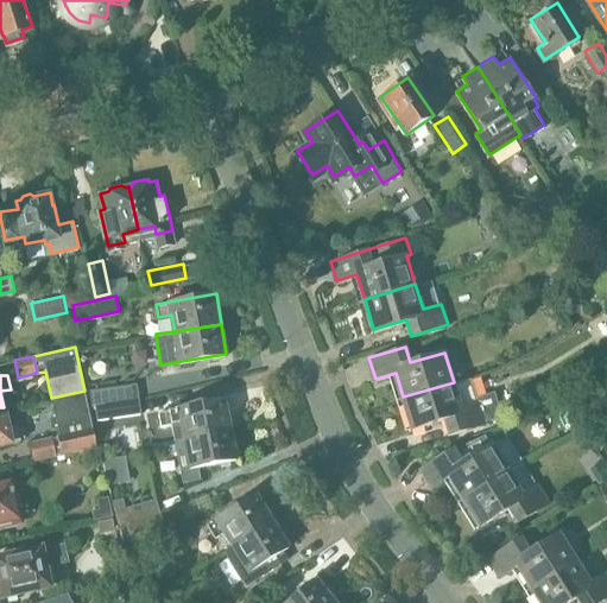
[(454,382),(403,397),(412,429),(444,418),(449,433),(486,423),(485,419),(503,414),(495,391),(478,395),(472,376),(454,382)]
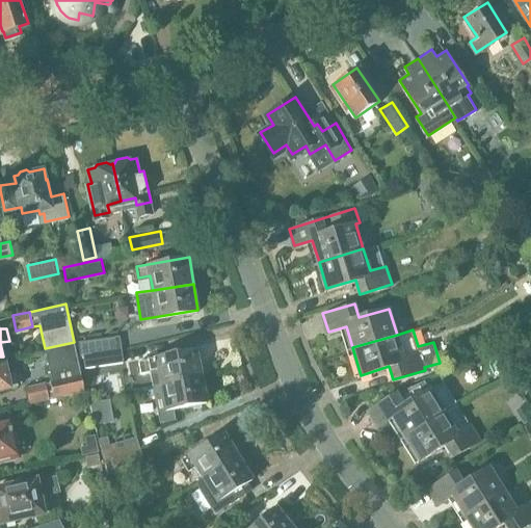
[(81,339),(82,351),(122,346),(120,334),(81,339)]
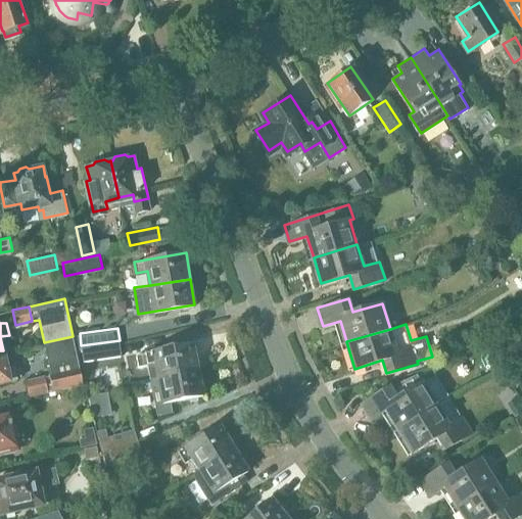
[(49,374),(52,389),(83,382),(73,336),(44,342),(51,374),(49,374)]
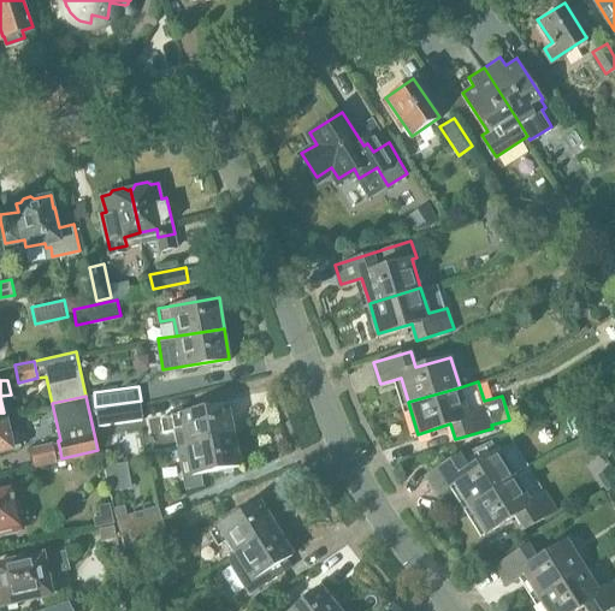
[(143,416),(141,401),(95,407),(98,422),(143,416)]
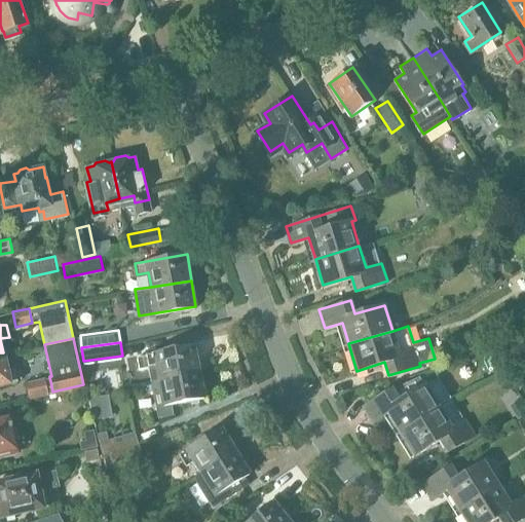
[(140,367),(148,366),(150,378),(158,376),(159,379),(199,371),(194,345),(138,356),(140,367)]
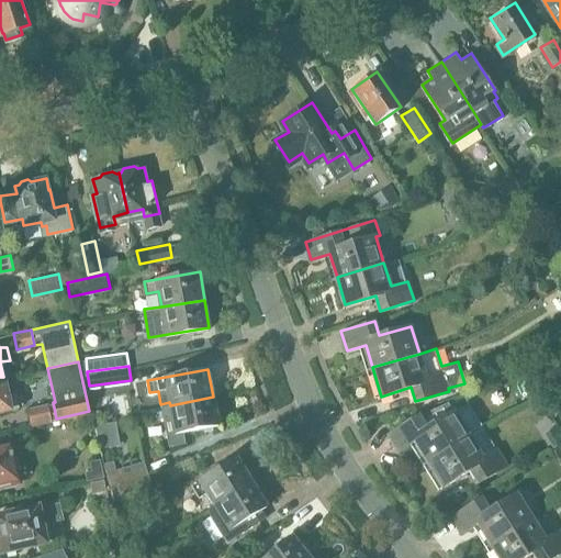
[(3,377),(0,377),(0,409),(19,405),(15,392),(7,393),(3,377)]
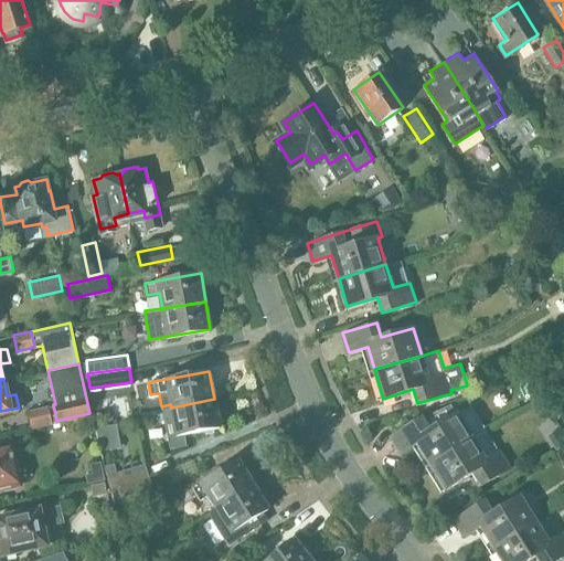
[(187,444),(184,433),(220,426),(214,399),(171,408),(170,404),(161,406),(169,447),(187,444)]
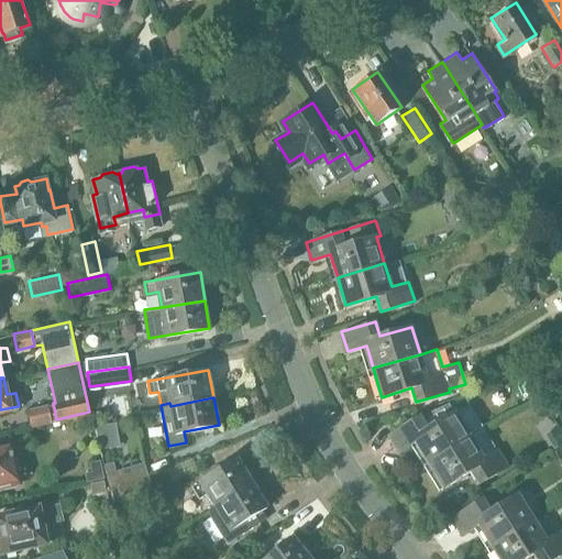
[(420,416),(389,435),(400,451),(416,442),(428,462),(470,437),(448,402),(420,416)]
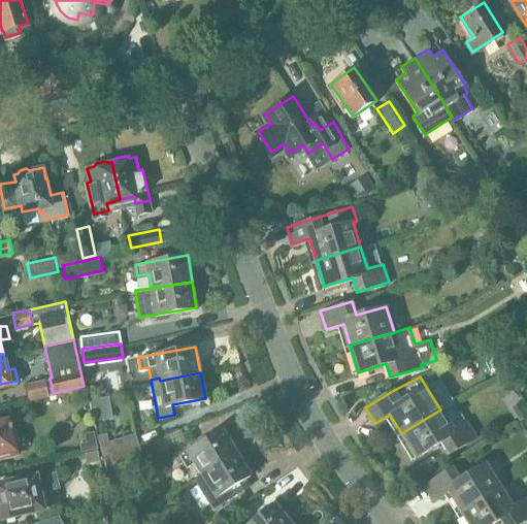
[(25,383),(29,398),(48,394),(45,379),(25,383)]
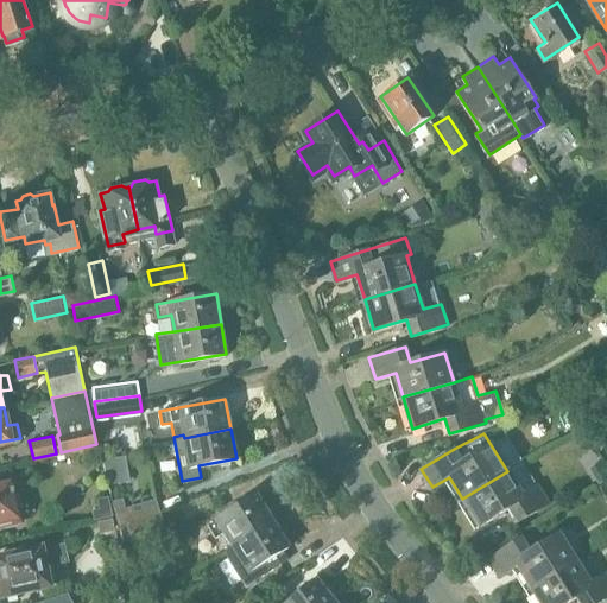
[(522,493),(507,471),(462,499),(479,526),(510,507),(518,521),(550,501),(538,482),(522,493)]
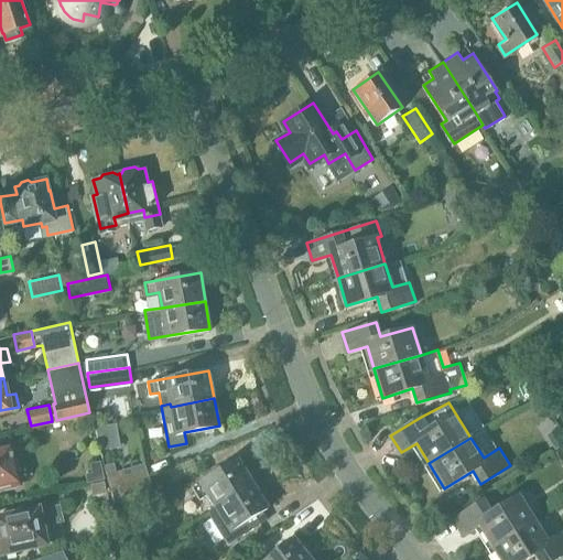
[(0,485),(19,481),(11,444),(0,447),(0,485)]
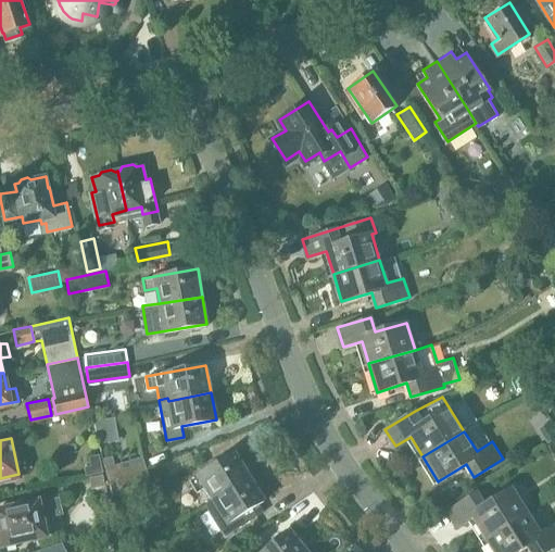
[(204,486),(212,498),(249,475),(248,473),(250,471),(248,464),(244,459),(239,455),(237,455),(235,452),(191,479),(198,490),(204,486)]
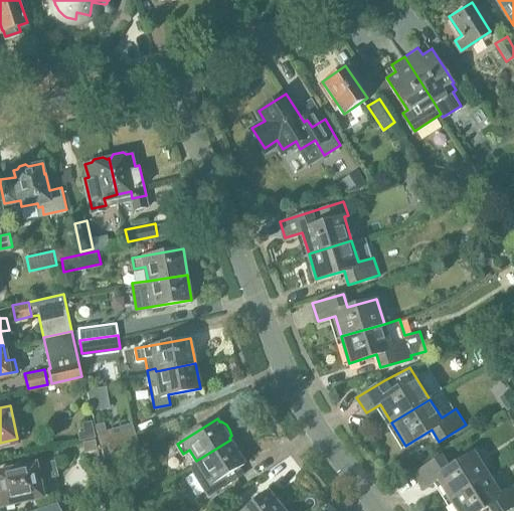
[(84,430),(78,431),(79,439),(95,435),(92,419),(82,421),(84,430)]
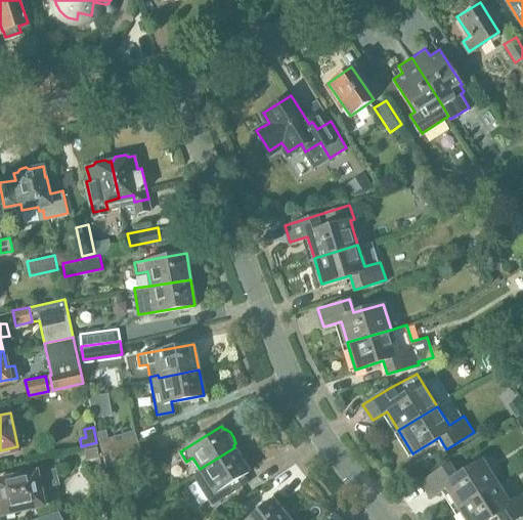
[(98,430),(100,439),(107,437),(109,437),(106,428),(98,430)]
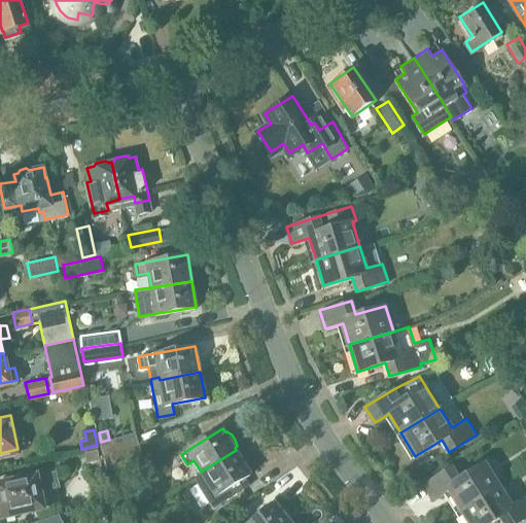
[(101,442),(100,443),(103,454),(110,451),(139,443),(135,431),(109,440),(108,440),(101,442)]
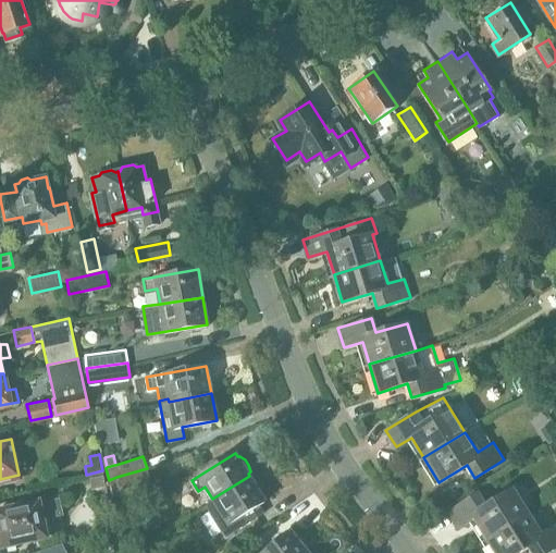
[(147,468),(116,477),(122,495),(123,496),(153,487),(147,468)]
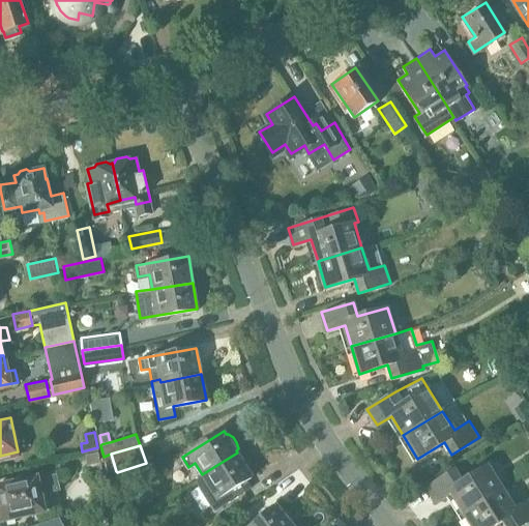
[(98,450),(85,453),(87,464),(100,461),(98,450)]
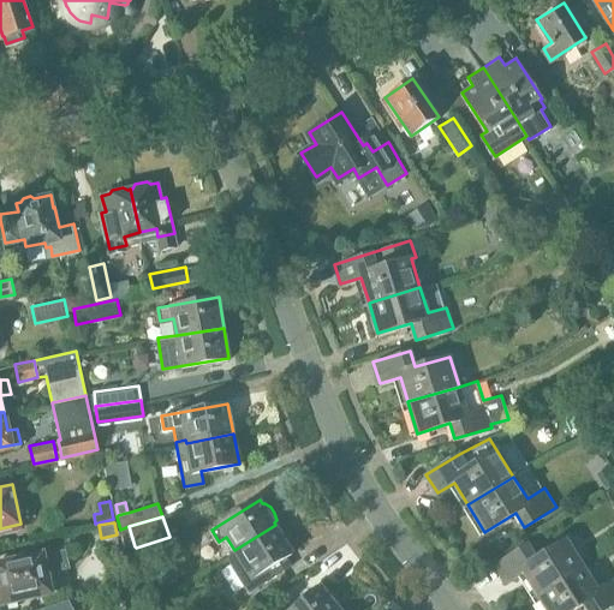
[(129,526),(120,530),(125,549),(135,546),(129,526)]
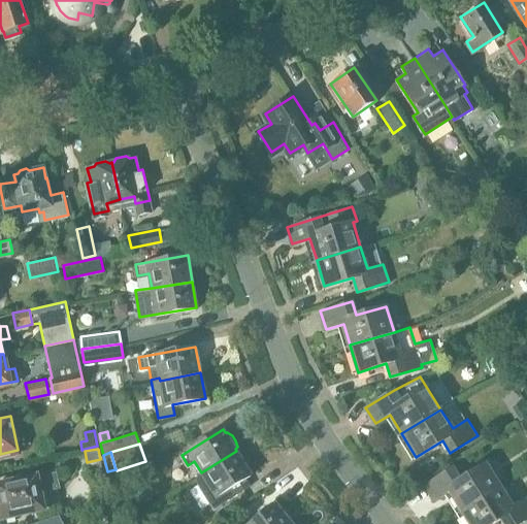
[(251,475),(237,452),(202,473),(201,472),(195,477),(215,508),(245,488),(240,481),(251,475)]
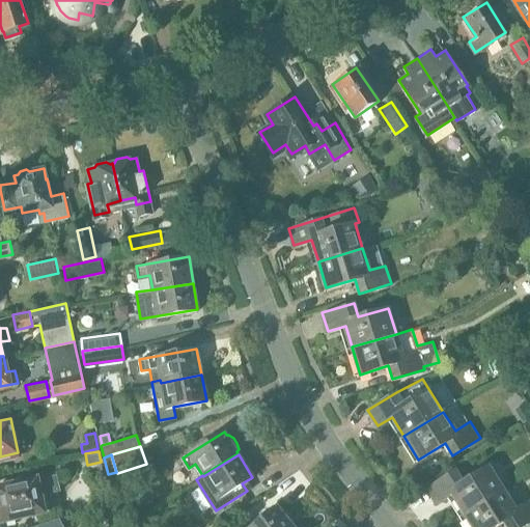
[(452,494),(465,514),(504,489),(489,465),(464,480),(456,469),(427,487),(438,502),(452,494)]
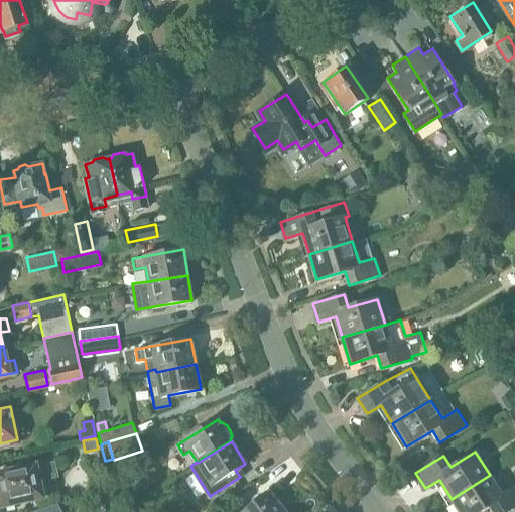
[(54,462),(46,463),(36,465),(23,468),(23,466),(8,470),(8,471),(0,472),(0,503),(1,503),(2,505),(43,497),(39,480),(57,476),(54,462)]
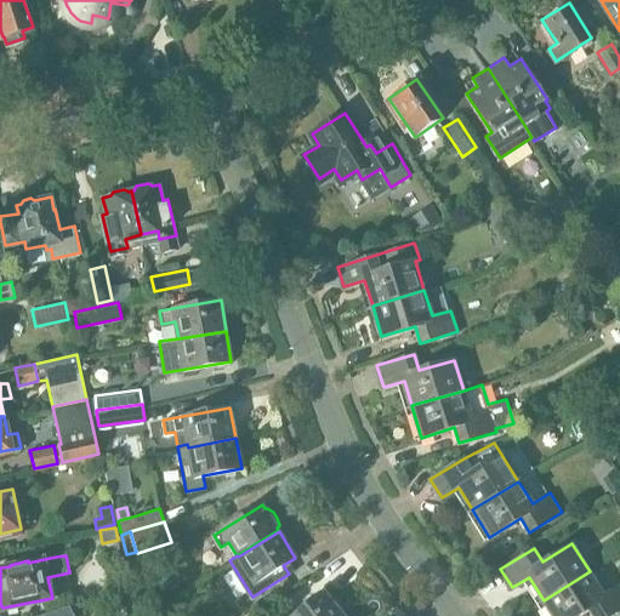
[(603,593),(590,571),(544,600),(552,615),(576,615),(591,608),(596,615),(608,615),(619,609),(619,583),(603,593)]
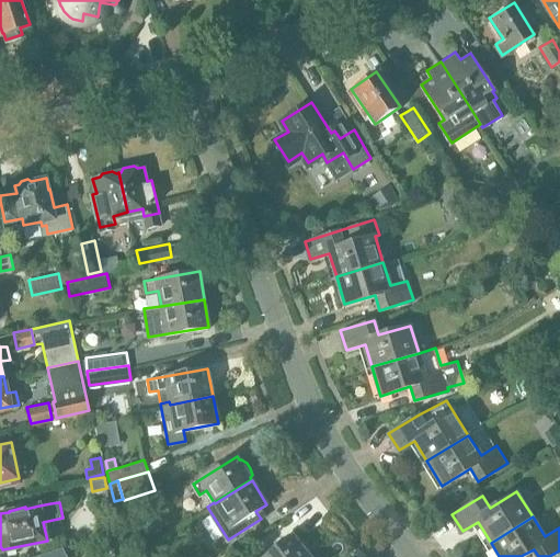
[(145,543),(135,534),(125,545),(135,554),(145,543)]
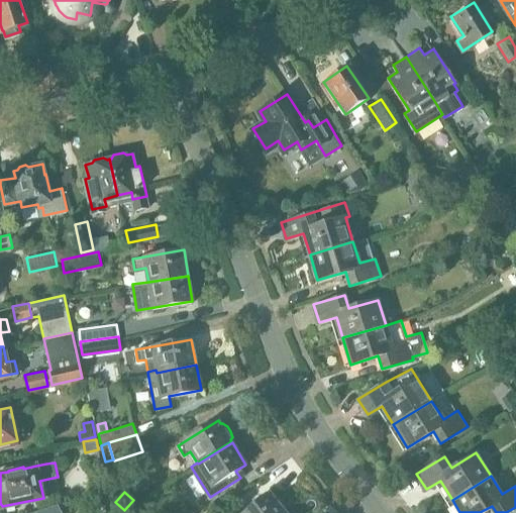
[(284,512),(286,512),(284,510),(286,508),(284,503),(280,498),(275,495),(273,496),(270,492),(243,512),(284,512)]
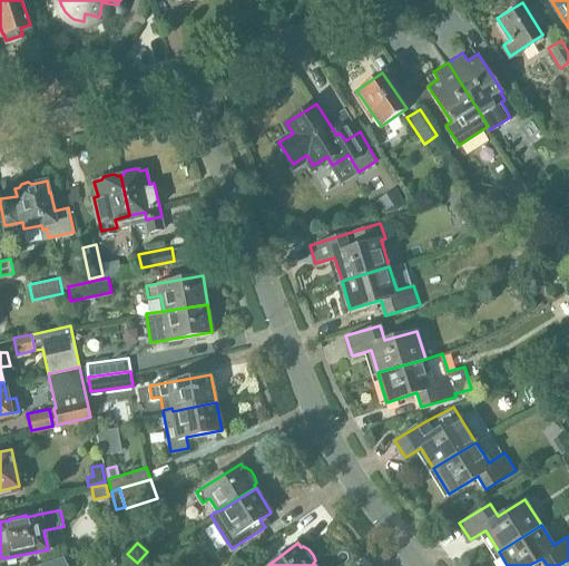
[(67,565),(62,556),(35,565),(67,565)]
